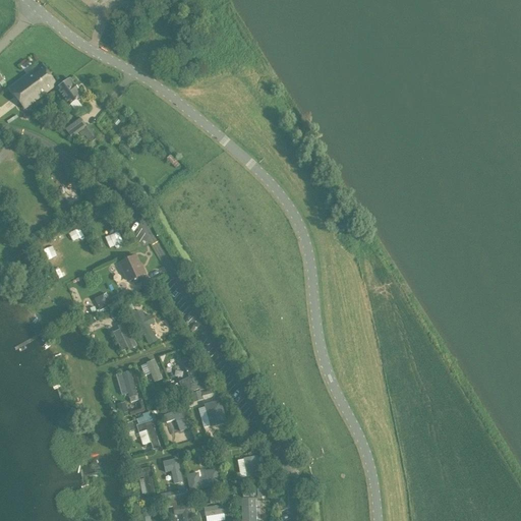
[(24,110),(57,85),(43,65),(10,90),(24,110)]
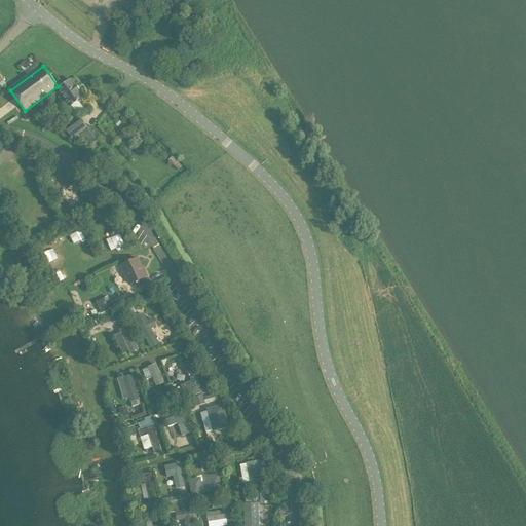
[(70,107),(83,97),(83,96),(83,95),(81,92),(80,92),(71,80),(58,90),(67,102),(63,105),(66,109),(69,106),(70,107)]
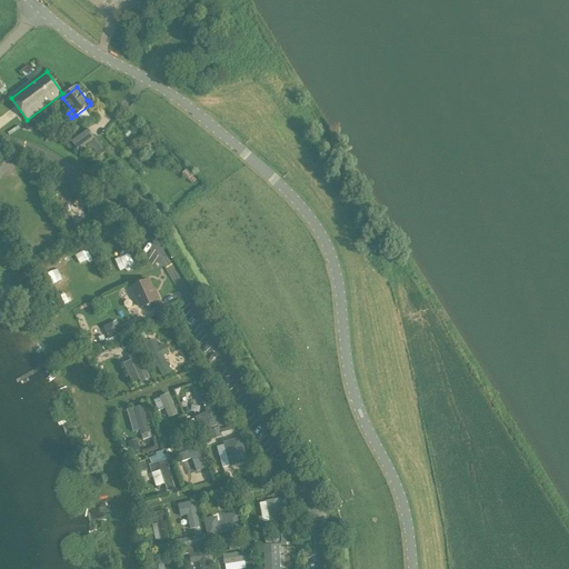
[(18,127),(8,133),(9,136),(20,129),(18,127)]
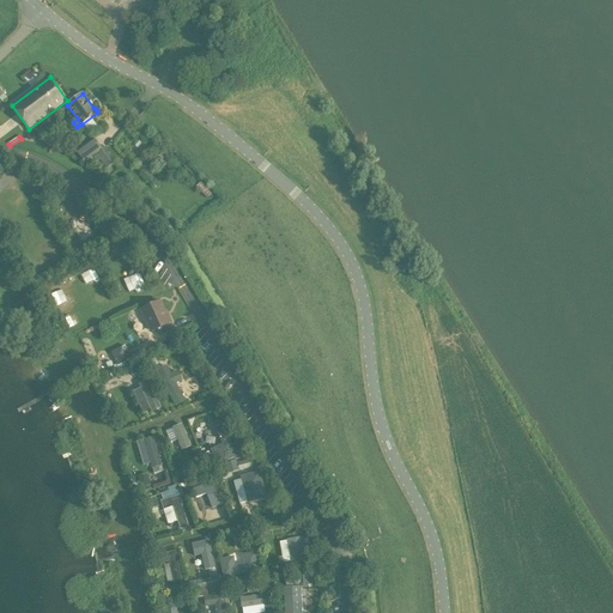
[(85,163),(102,150),(93,139),(77,152),(85,163)]
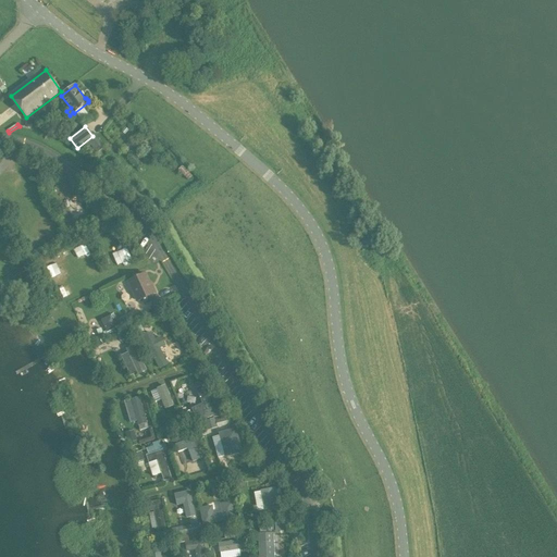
[(182,166),(178,170),(188,181),(192,176),(182,166)]
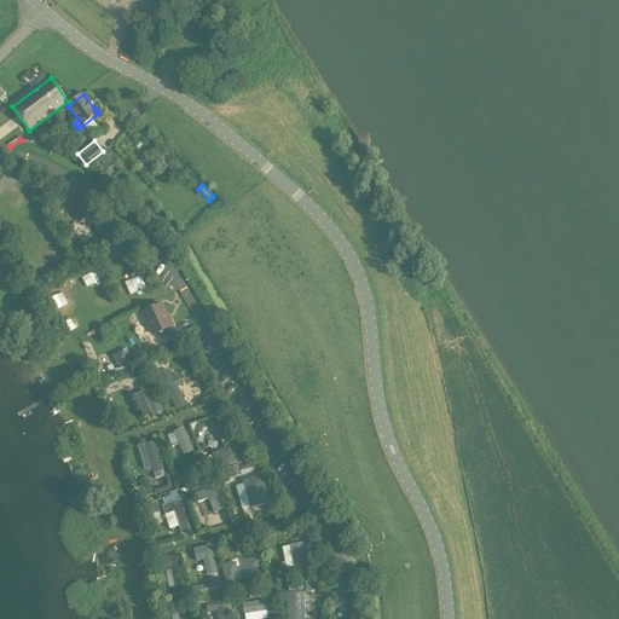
[(85,281),(91,287),(98,281),(92,275),(85,281)]
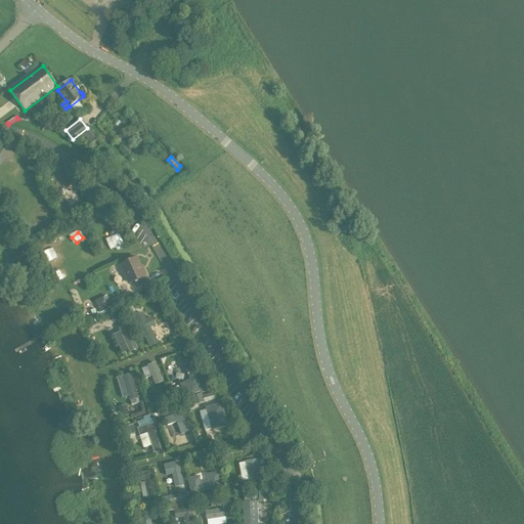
[(107,237),(111,249),(124,246),(121,234),(107,237)]
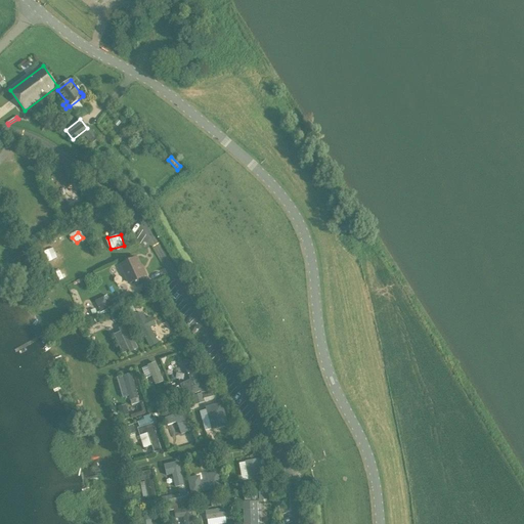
[(89,243),(80,247),(84,259),(93,255),(89,243)]
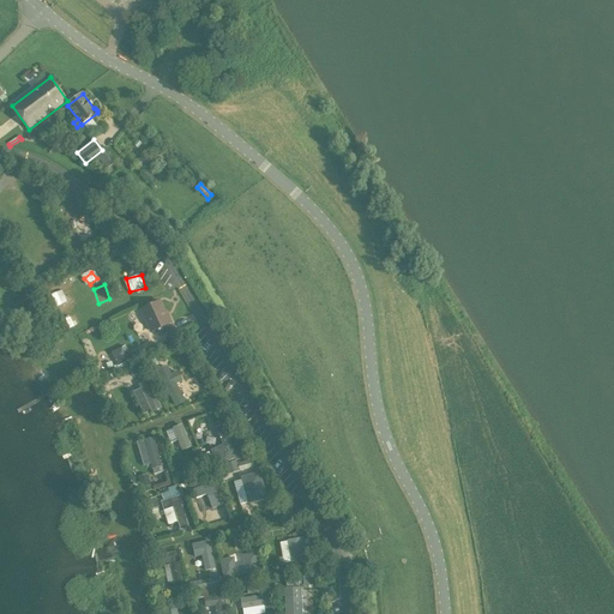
[(161,336),(173,331),(169,324),(172,324),(168,317),(167,317),(160,302),(143,311),(152,332),(157,330),(161,336)]
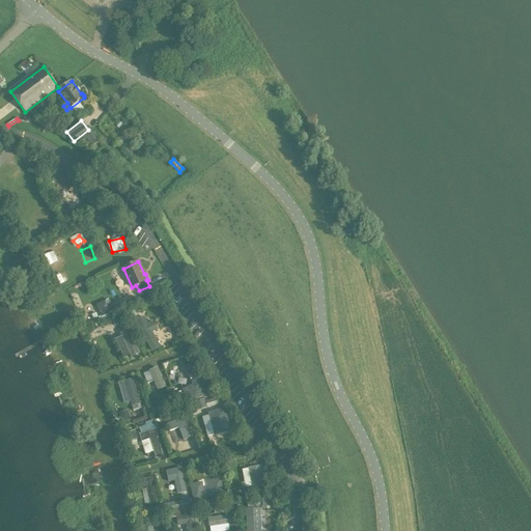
[(65,271),(57,275),(60,283),(70,279),(65,271)]
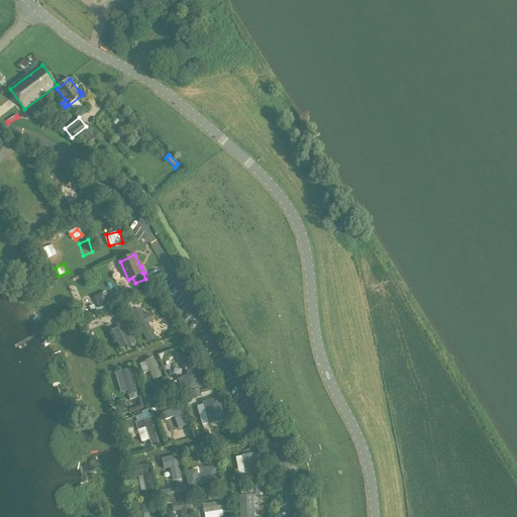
[(106,293),(95,299),(100,309),(111,303),(106,293)]
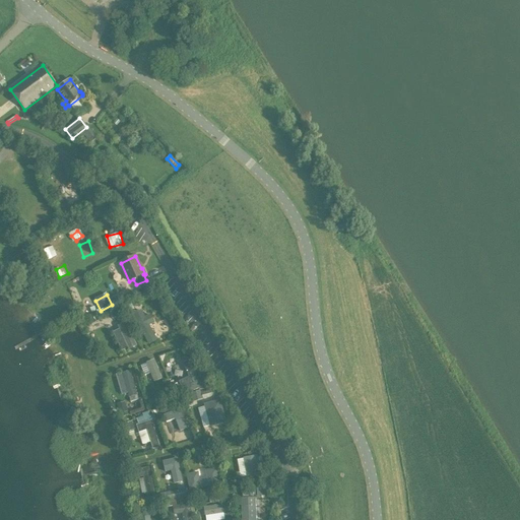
[(129,309),(127,310),(129,316),(136,312),(132,304),(128,306),(129,309)]
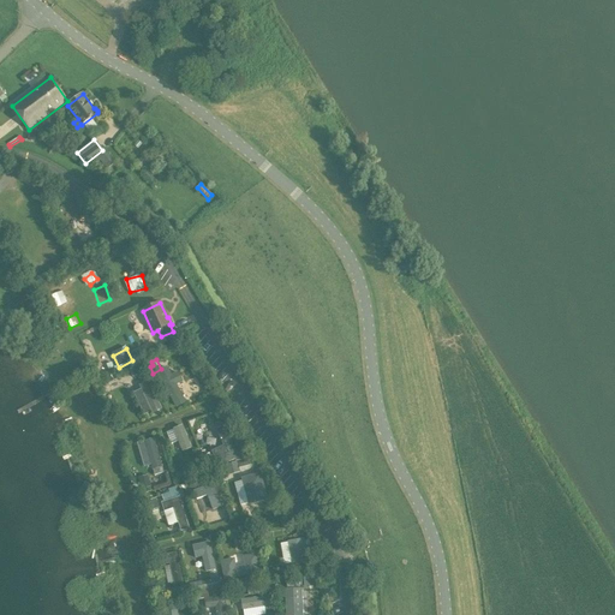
[(143,365),(130,371),(133,377),(138,375),(141,380),(148,376),(143,365)]
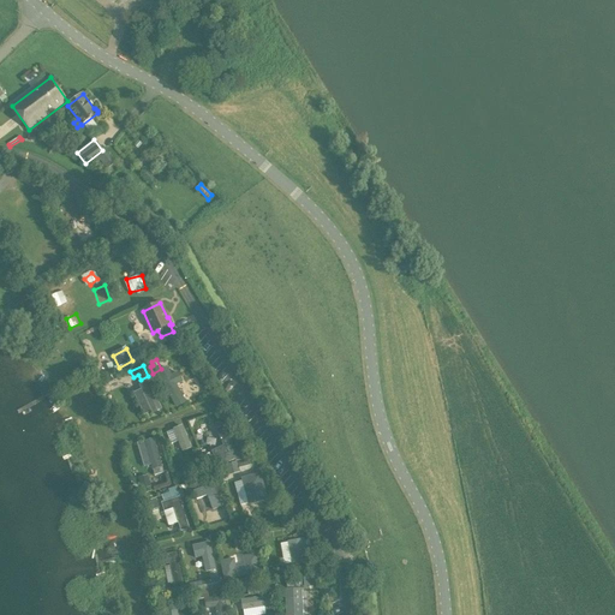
[(183,384),(177,374),(173,376),(168,368),(159,374),(175,406),(186,400),(178,387),(183,384)]
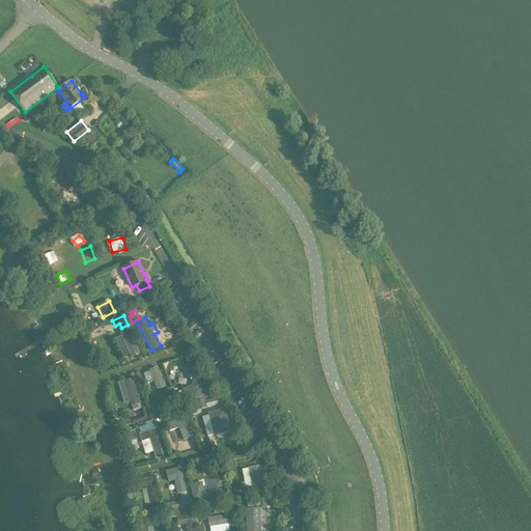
[(100,322),(92,325),(94,331),(102,328),(100,322)]
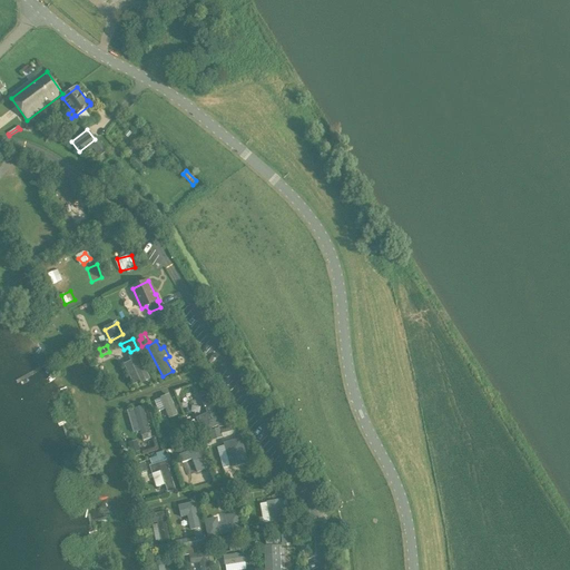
[(138,354),(129,357),(131,361),(140,382),(141,383),(150,379),(138,354)]
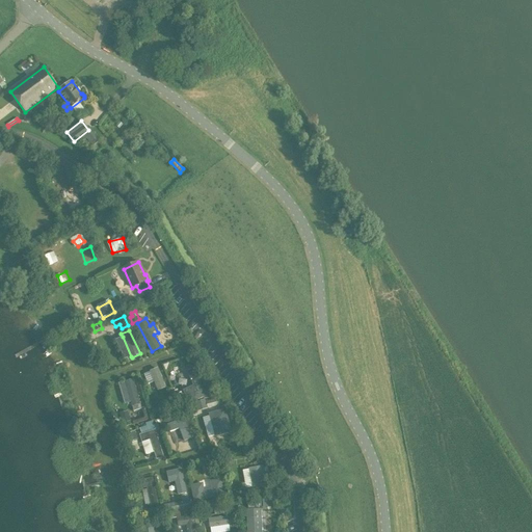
[(158,369),(144,374),(149,384),(155,381),(158,391),(165,388),(158,369)]
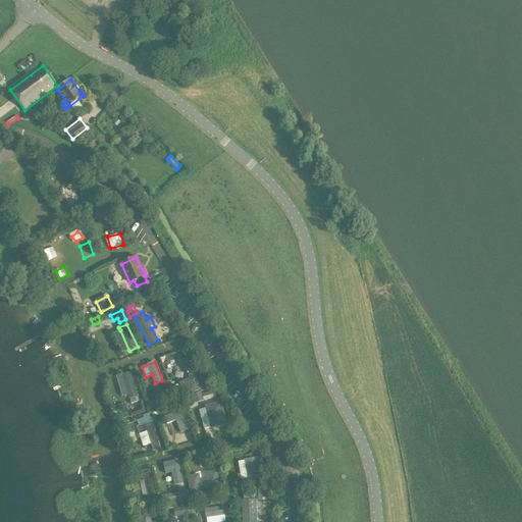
[(203,388),(192,363),(185,366),(190,378),(179,383),(186,397),(203,388)]
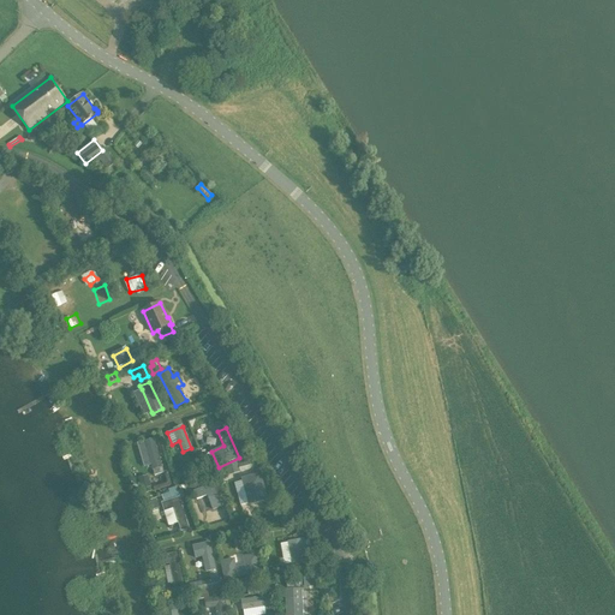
[(154,439),(145,441),(151,465),(155,476),(163,473),(154,439)]
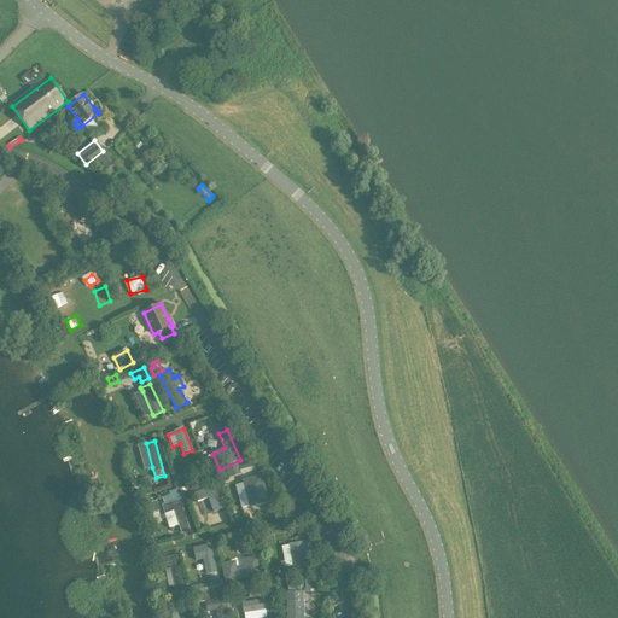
[(211,456),(204,460),(210,473),(217,471),(211,456)]
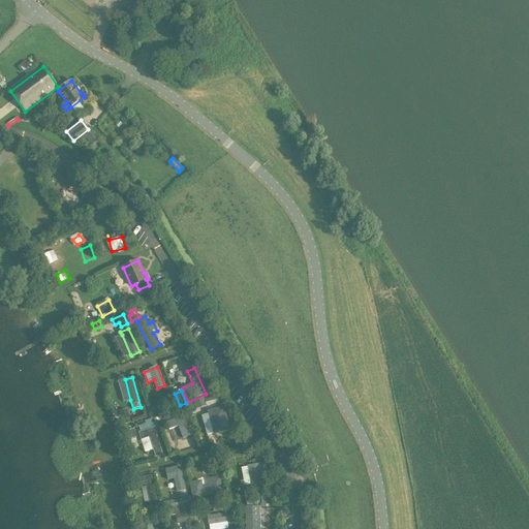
[(222,395),(205,399),(207,406),(223,402),(222,395)]
